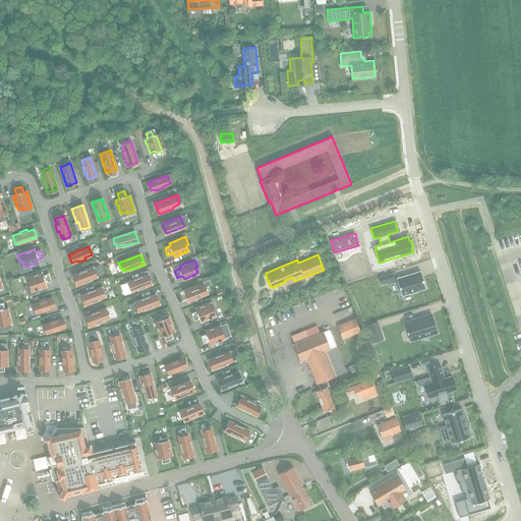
[(76,286),(91,280),(91,279),(97,276),(93,268),(72,275),(76,286)]
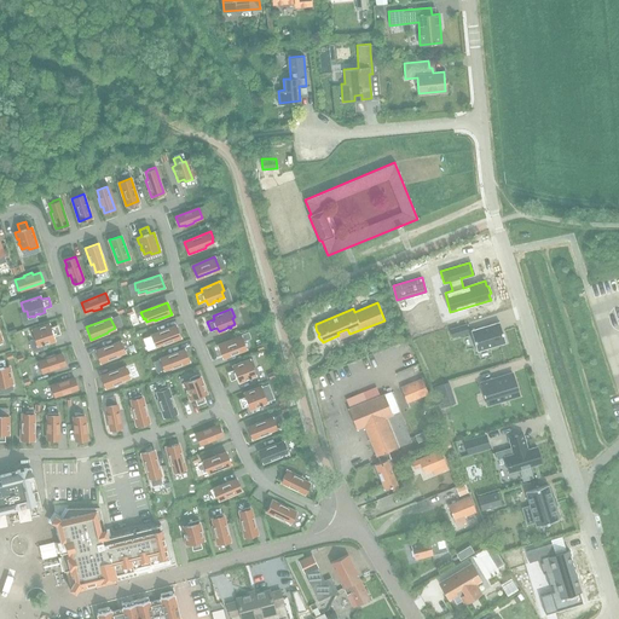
[(499,322),(470,330),(476,351),(505,342),(499,322)]
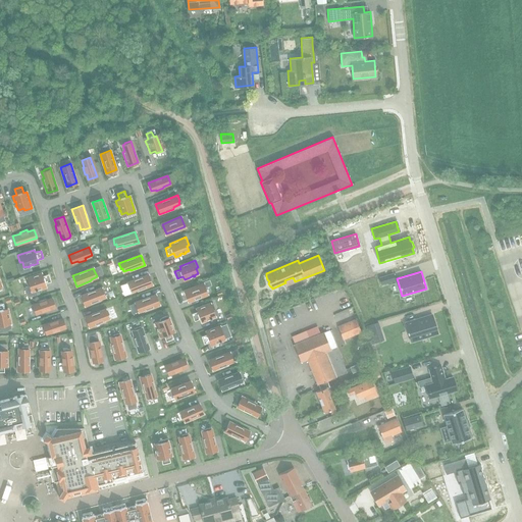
[(45,283),(51,281),(48,274),(42,276),(41,273),(24,278),(28,285),(30,285),(32,291),(36,290),(36,291),(38,290),(37,289),(40,288),(41,289),(46,286),(45,283)]
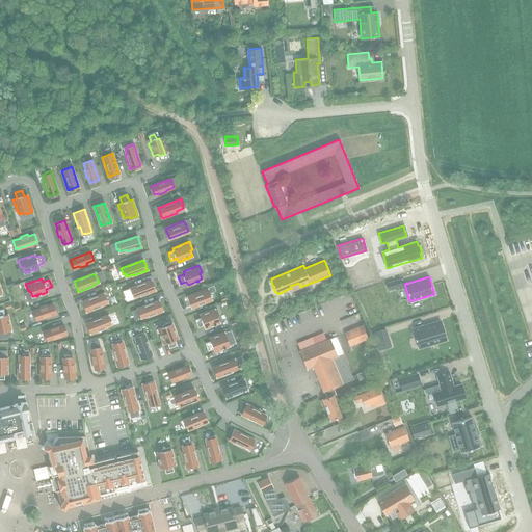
[(155,291),(151,280),(129,288),(131,294),(133,294),(134,297),(140,294),(140,296),(155,291)]
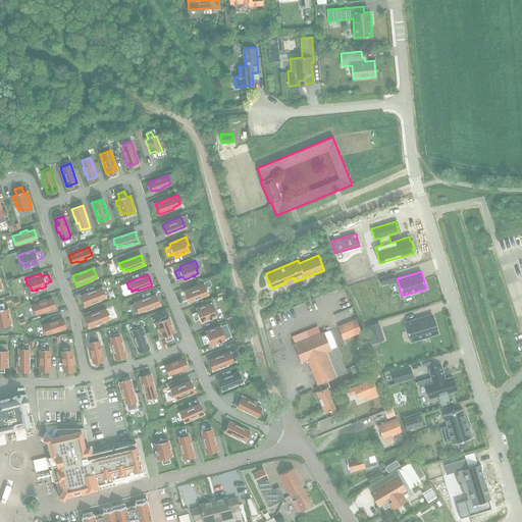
[(185,291),(188,301),(207,294),(203,283),(185,291)]
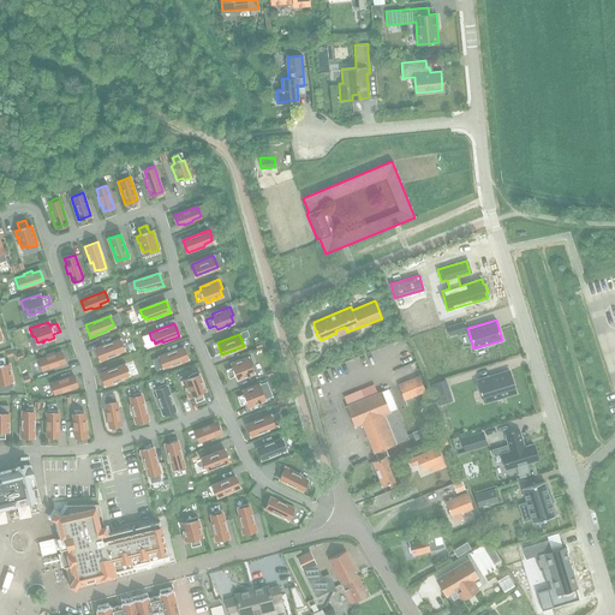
[(117,354),(117,352),(124,350),(123,346),(124,346),(121,339),(96,348),(101,360),(117,354)]
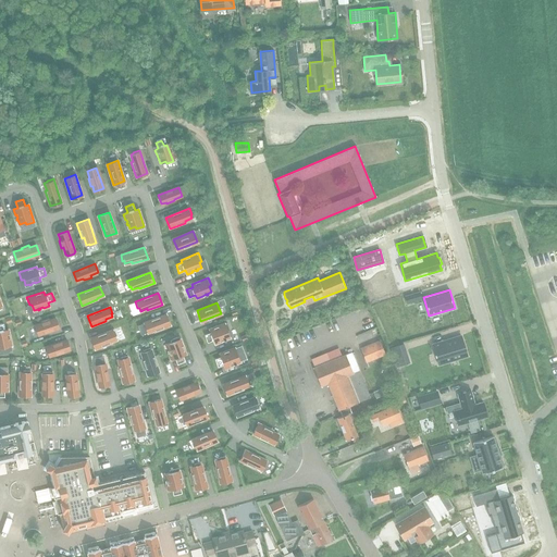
[(171,312),(144,322),(146,329),(147,327),(148,331),(155,329),(155,330),(174,323),(171,312)]
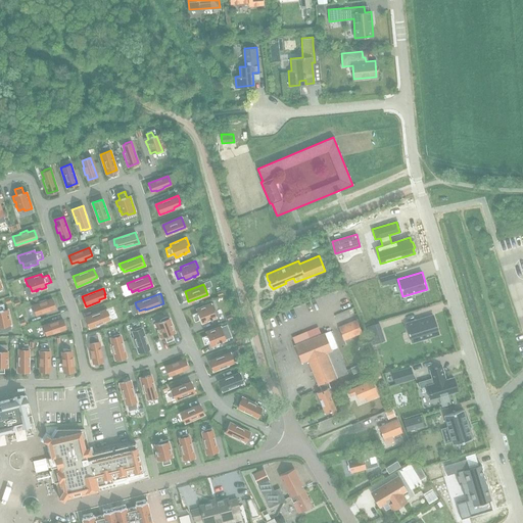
[(55,307),(52,298),(46,300),(46,299),(39,301),(39,303),(32,305),(35,315),(55,307)]
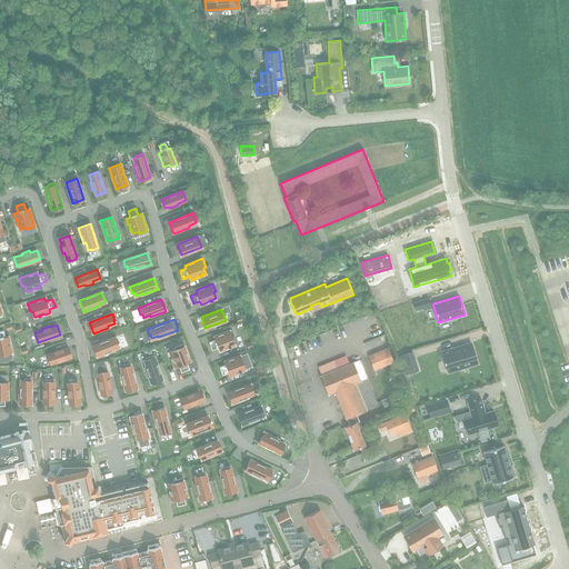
[(218,347),(220,351),(226,349),(226,348),(229,347),(229,348),(231,347),(230,346),(235,345),(232,338),(235,338),(231,329),(215,337),(216,339),(209,341),(212,350),(218,347)]
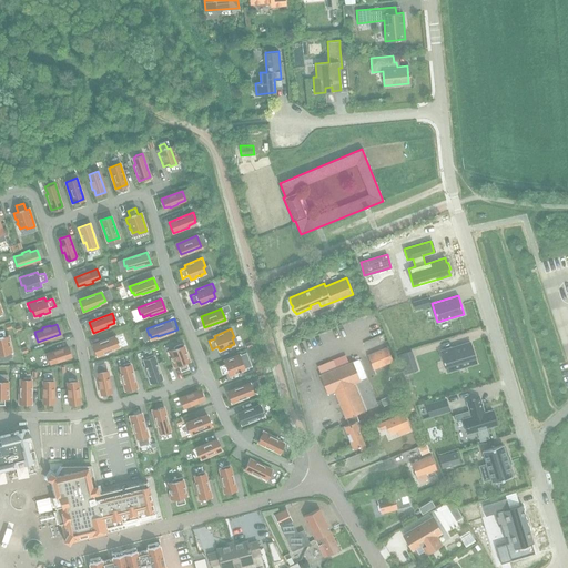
[(0,330),(0,353),(2,353),(3,356),(11,354),(8,336),(4,336),(3,330),(0,330)]
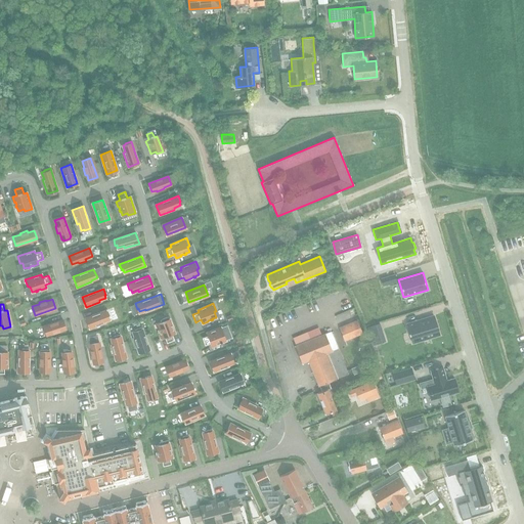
[(110,315),(107,310),(86,318),(90,329),(104,323),(103,321),(104,321),(110,319),(108,316),(110,315)]
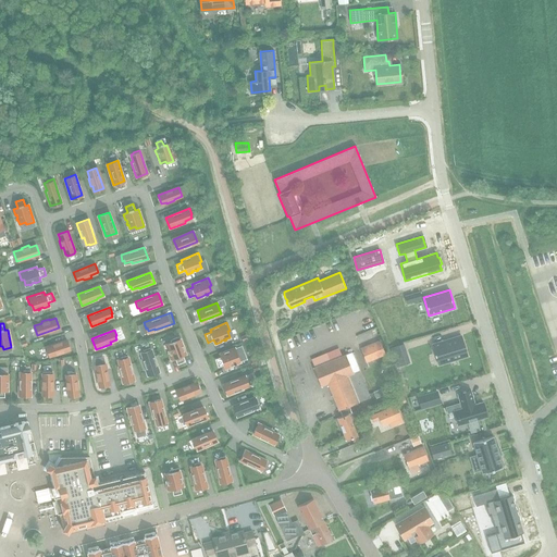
[(461,335),(432,344),(435,353),(434,354),(435,356),(436,356),(438,364),(467,356),(461,335)]
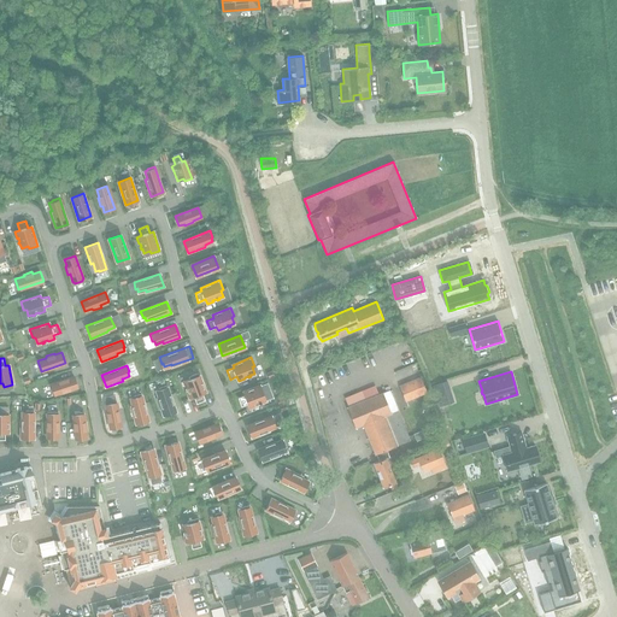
[(197,404),(205,400),(203,393),(206,392),(198,372),(189,376),(191,378),(184,381),(186,386),(184,386),(186,388),(187,388),(188,392),(187,392),(189,398),(194,397),(197,404)]
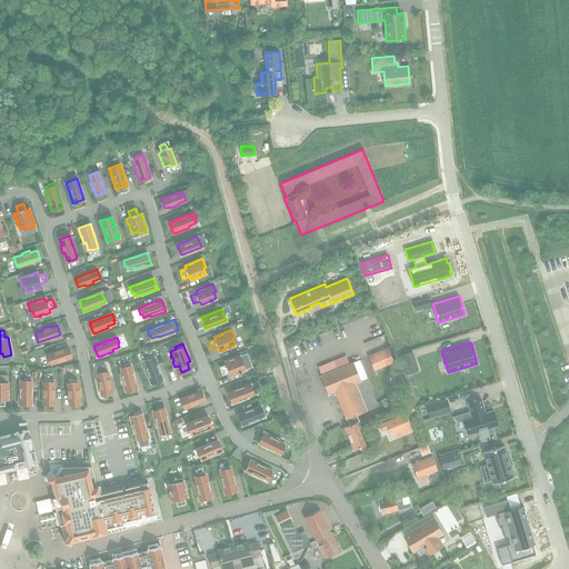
[(46,355),(49,365),(57,361),(58,363),(66,360),(65,359),(71,357),(68,347),(46,355)]
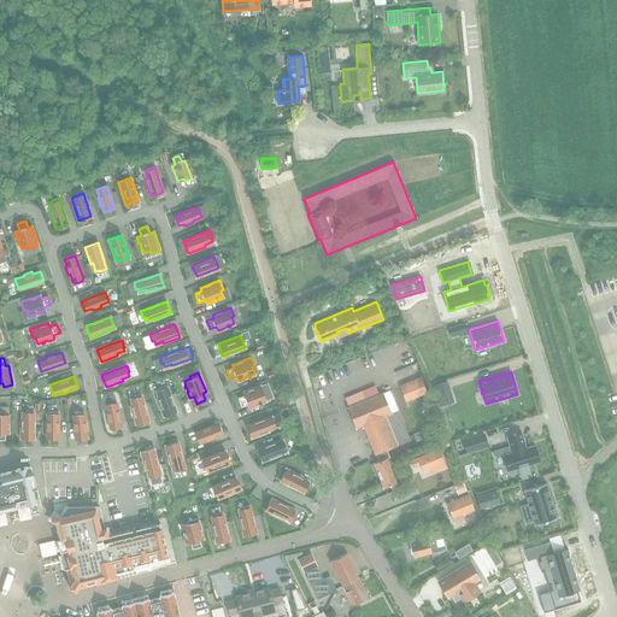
[(405,401),(427,392),(421,377),(399,386),(405,401)]
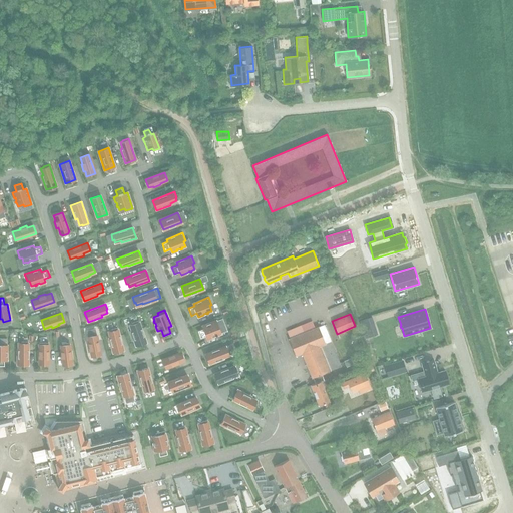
[(203,329),(197,331),(200,338),(206,336),(207,339),(212,337),(212,336),(215,335),(215,336),(217,335),(220,333),(218,328),(221,327),(218,320),(202,326),(203,329)]
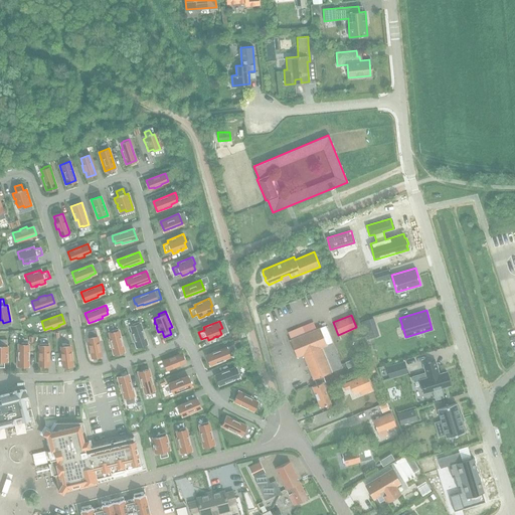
[(147,343),(139,322),(133,324),(133,325),(131,326),(133,332),(131,333),(136,347),(147,343)]
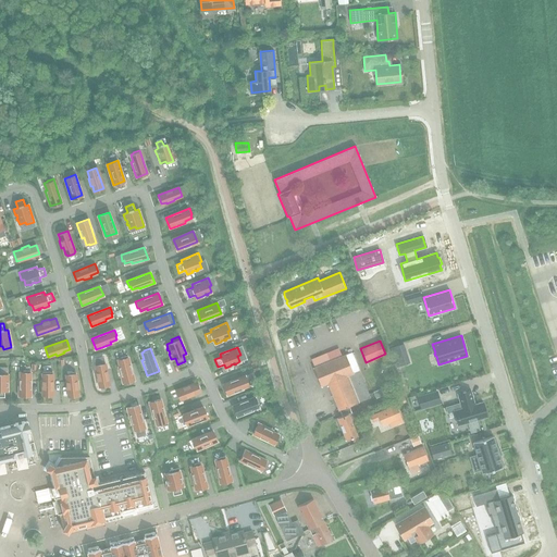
[(370,397),(359,370),(351,353),(313,368),(320,386),(327,383),(338,410),(339,409),(342,416),(337,418),(346,440),(357,435),(348,413),(351,412),(348,406),(370,397)]
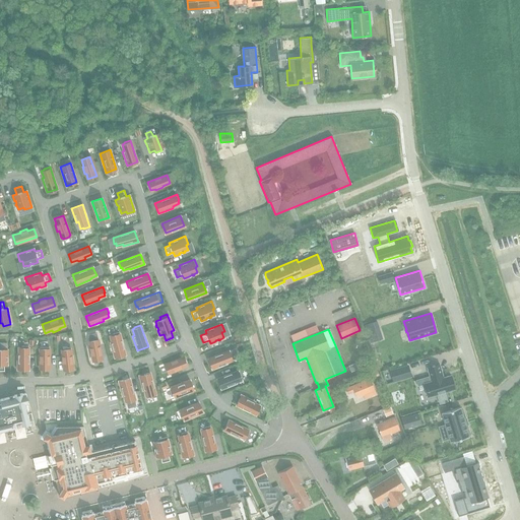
[(112,342),(110,342),(114,358),(125,354),(119,332),(113,333),(113,335),(110,335),(112,342)]
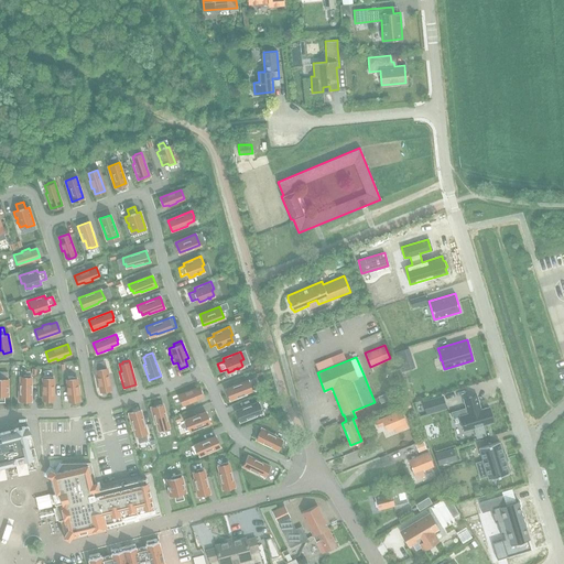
[(96,368),(98,377),(96,377),(98,386),(99,384),(100,391),(110,390),(106,367),(96,368)]
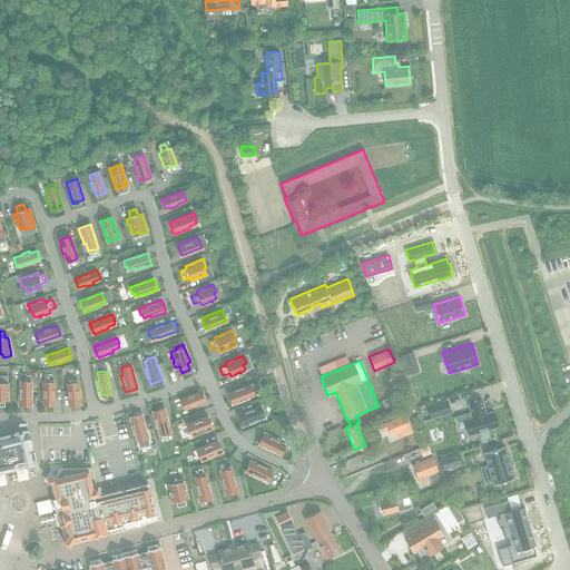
[(21,404),(31,404),(31,381),(21,381),(21,390),(19,390),(19,397),(21,397),(21,404)]
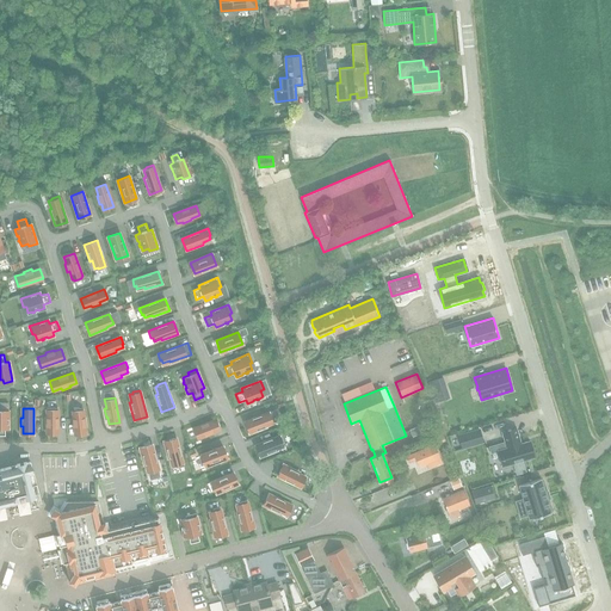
[(57,408),(47,408),(47,418),(45,418),(45,426),(47,426),(47,433),(57,433),(57,408)]
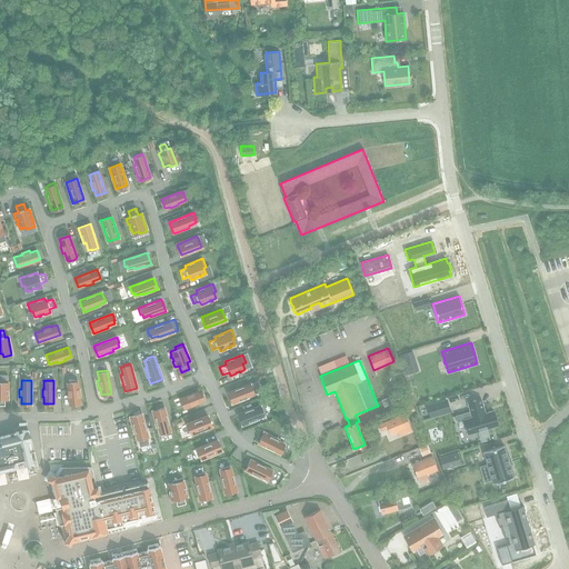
[(78,390),(78,381),(76,381),(76,380),(69,381),(69,382),(67,382),(70,405),(80,403),(79,398),(81,398),(80,389),(78,390)]
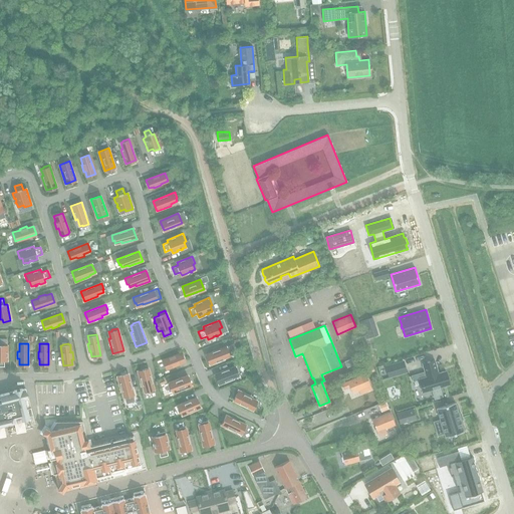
[(224,359),(223,357),(229,355),(228,352),(230,352),(227,346),(206,354),(210,364),(224,359)]
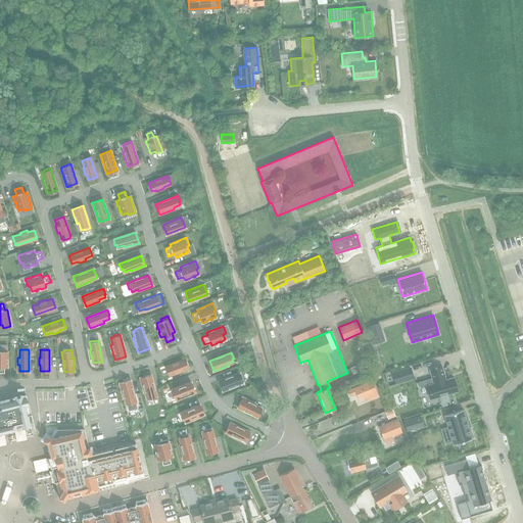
[(184,371),(183,370),(188,368),(185,359),(165,366),(169,375),(176,372),(177,374),(184,371)]
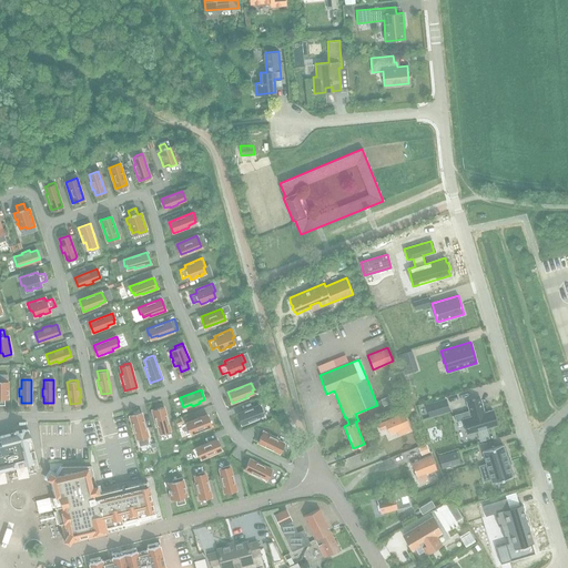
[(465,412),(455,415),(457,421),(463,419),(467,433),(487,427),(497,424),(493,409),(484,412),(479,397),(466,401),(469,411),(470,416),(466,417),(465,412)]
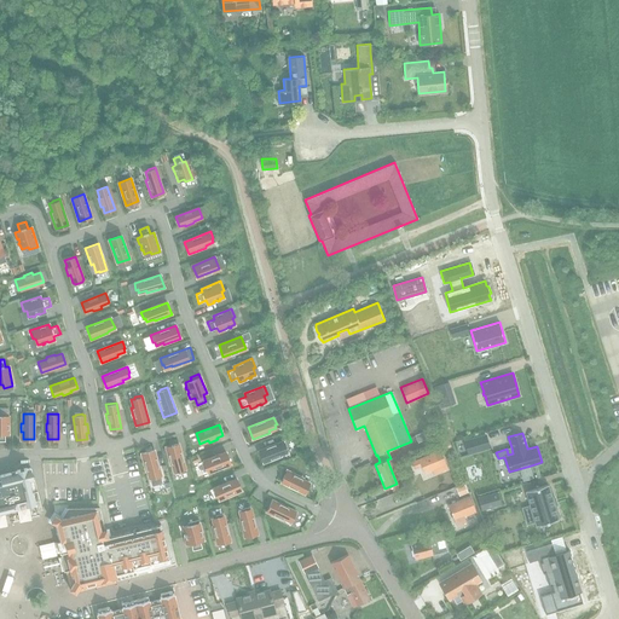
[(485,434),(464,441),(468,453),(489,446),(485,434)]
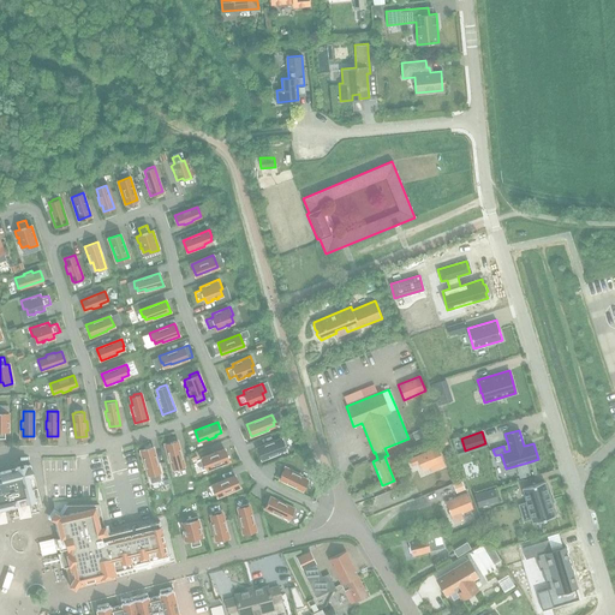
[(279,454),(278,452),(285,448),(284,446),(286,445),(282,437),(257,448),(262,460),(279,454)]
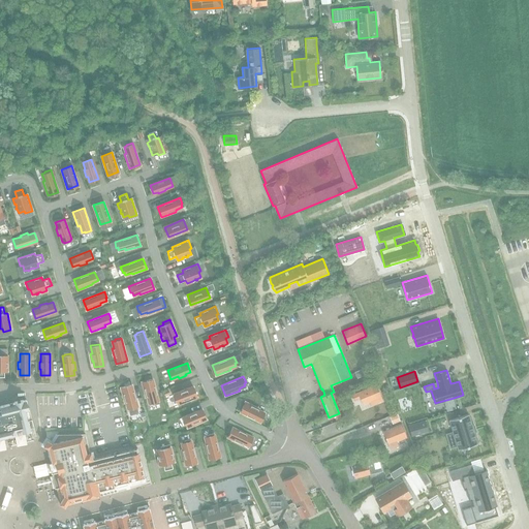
[(152,379),(142,382),(146,397),(147,397),(149,403),(152,402),(152,403),(158,402),(152,379)]
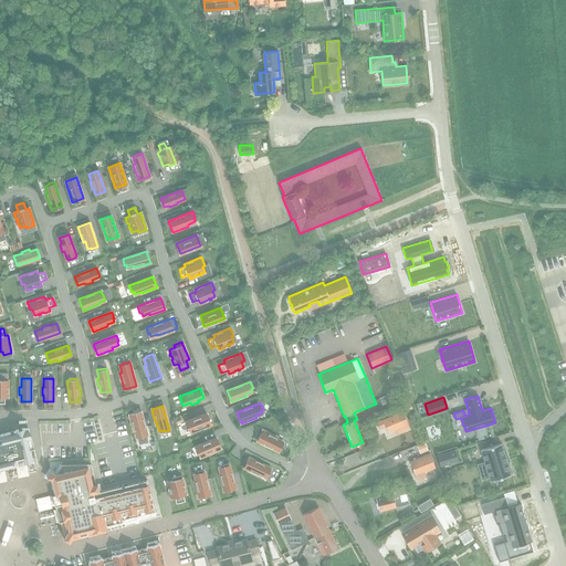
[(140,411),(128,415),(133,430),(135,430),(137,437),(140,437),(140,438),(147,436),(140,411)]
